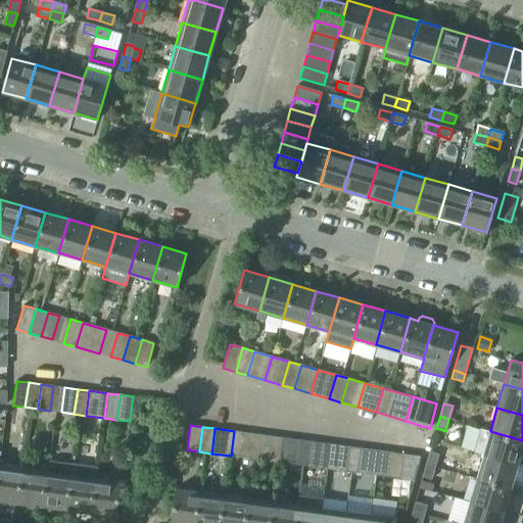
[(473,453),(483,456),(517,465),(522,442),(522,440),(490,431),(480,429),(473,453)]
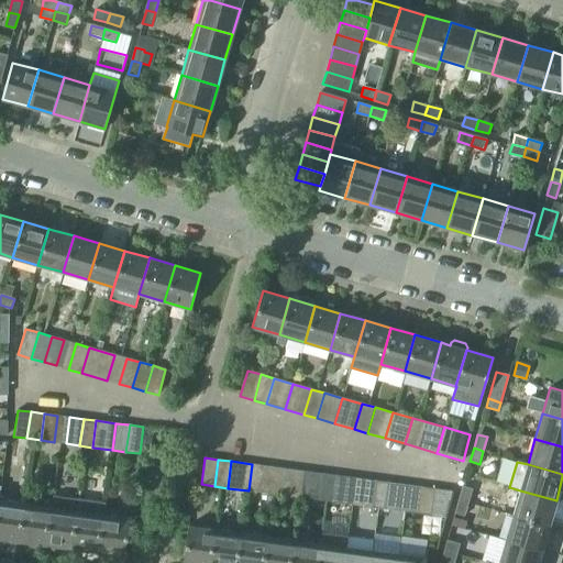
[(249,490),(266,493),(271,466),(252,464),(249,490)]
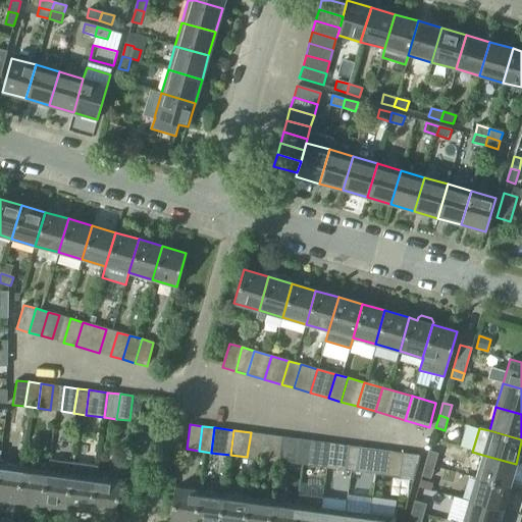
[(247,457),(259,459),(263,434),(251,432),(247,457)]
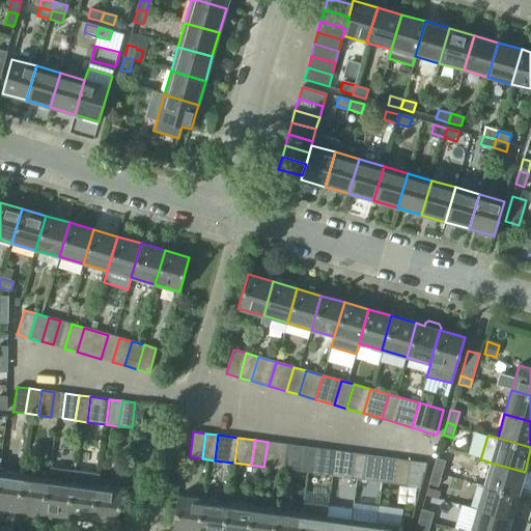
[(263,467),(281,469),(284,444),(268,442),(263,467)]
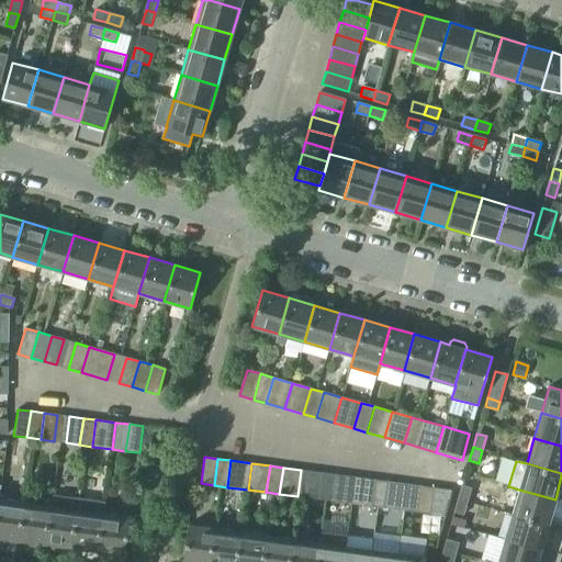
[(298,496),(318,499),(322,472),(301,470),(298,496)]
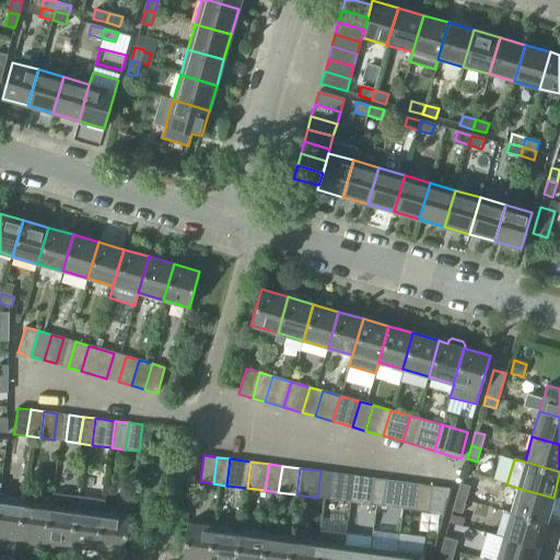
[(317,498),(330,499),(334,473),(321,470),(317,498)]
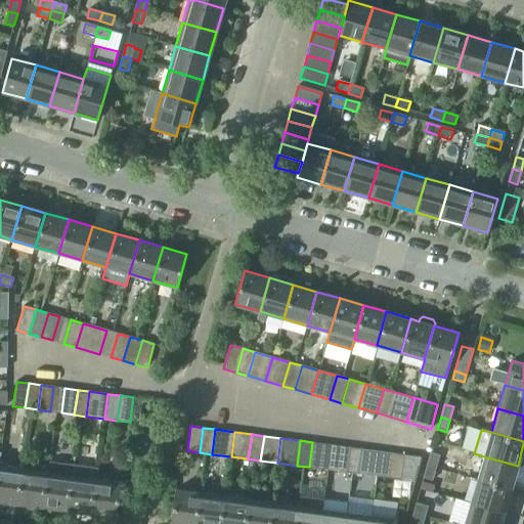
[(309,467),(328,470),(331,445),(312,442),(309,467)]
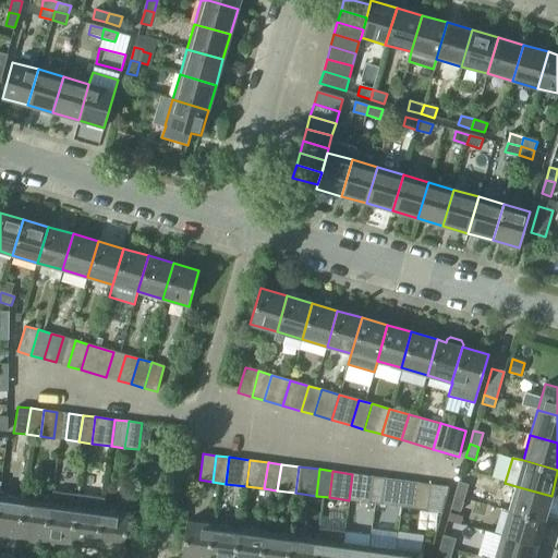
[(349,500),(367,502),(372,476),(352,474),(349,500)]
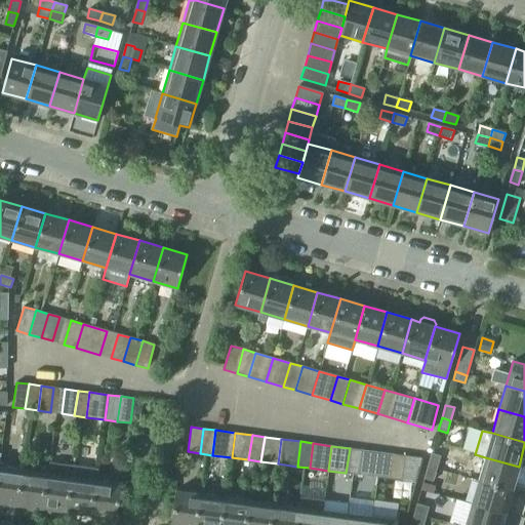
[(346,473),(358,475),(362,450),(350,448),(346,473)]
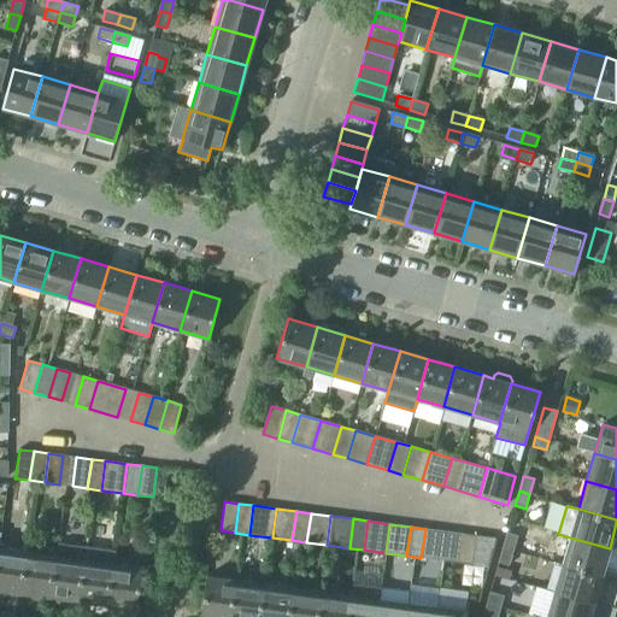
[(421,558),(442,560),(446,532),(425,529),(421,558)]
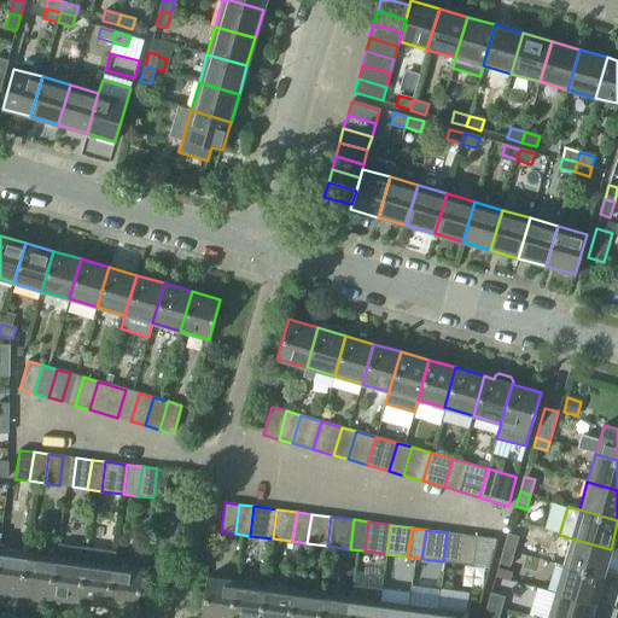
[(443,561),(458,564),(462,535),(447,532),(443,561)]
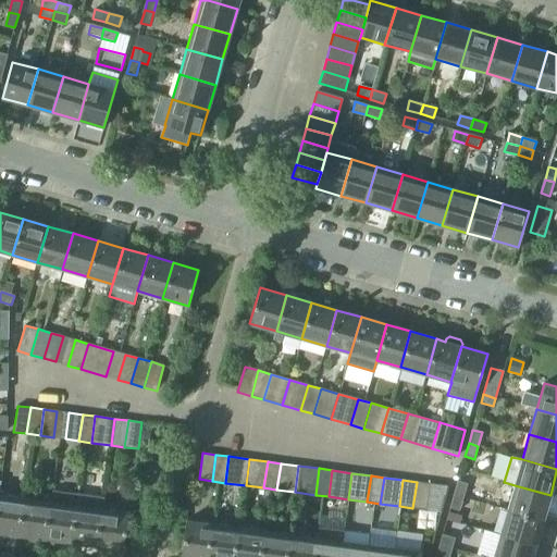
[(457,481),(454,494),(462,497),(467,483),(457,481)]
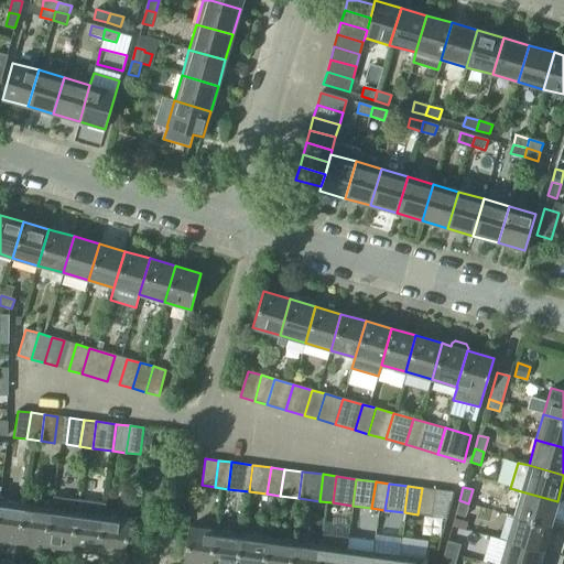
[(422,488),(418,514),(432,516),(435,489),(422,488)]
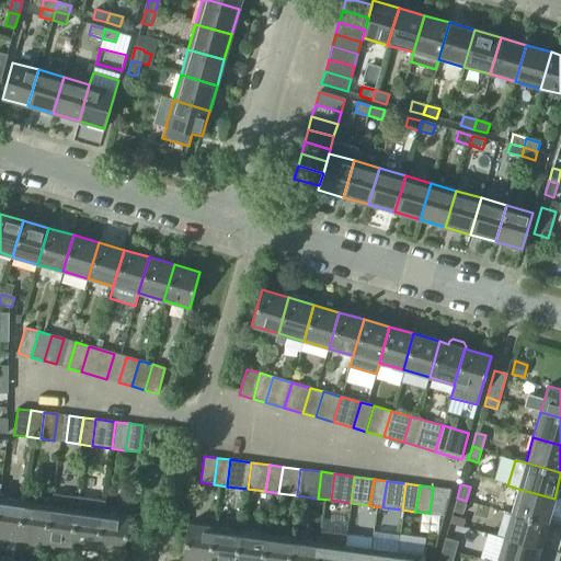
[(518,489),(511,514),(547,524),(554,499),(518,489)]
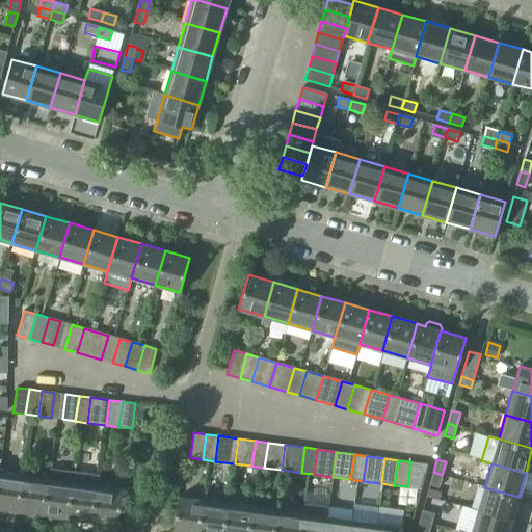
[(44,514),(69,517),(74,472),(50,469),(49,479),(44,514)]
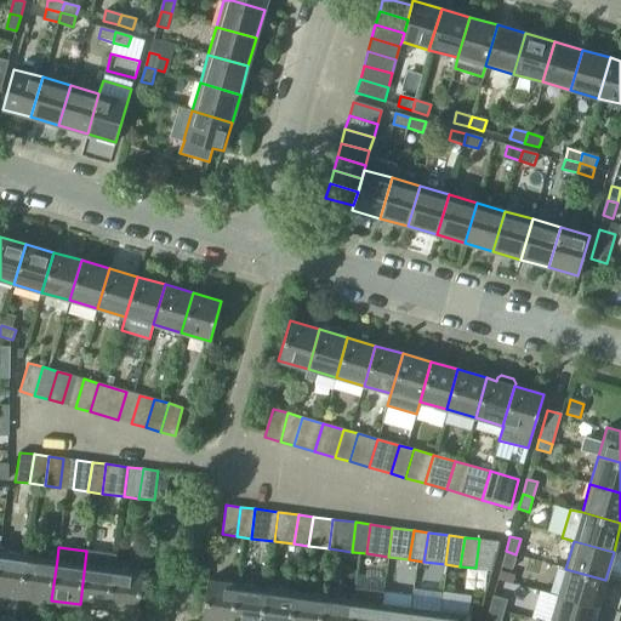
[(0,593),(22,597),(28,556),(0,551),(0,593)]
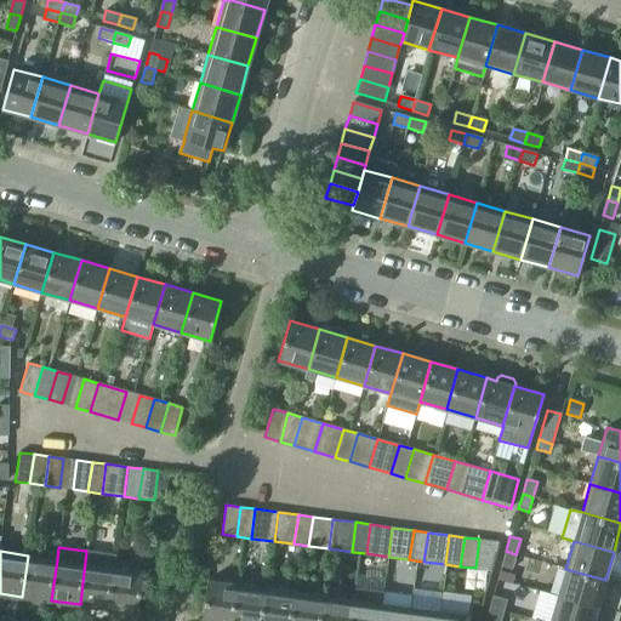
[(80,604),(108,609),(114,567),(115,554),(86,551),(80,604)]
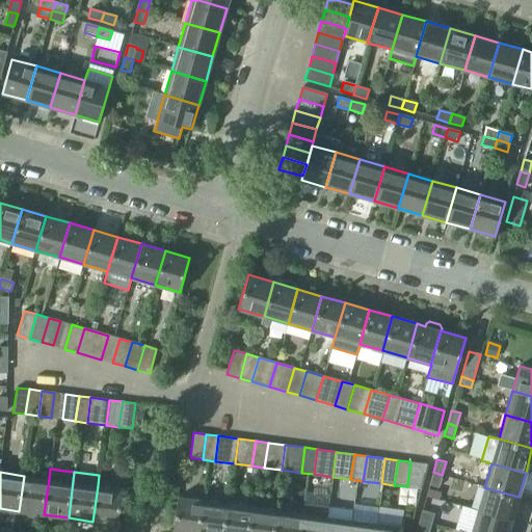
[(442,475),(433,472),(429,484),(439,487),(442,475)]
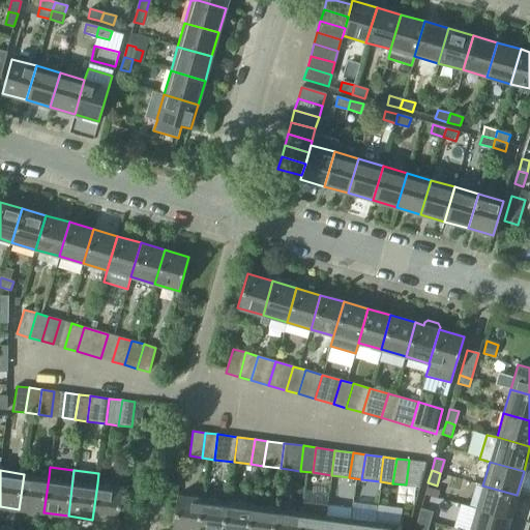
[(19,509),(43,512),(49,477),(24,474),(19,509)]
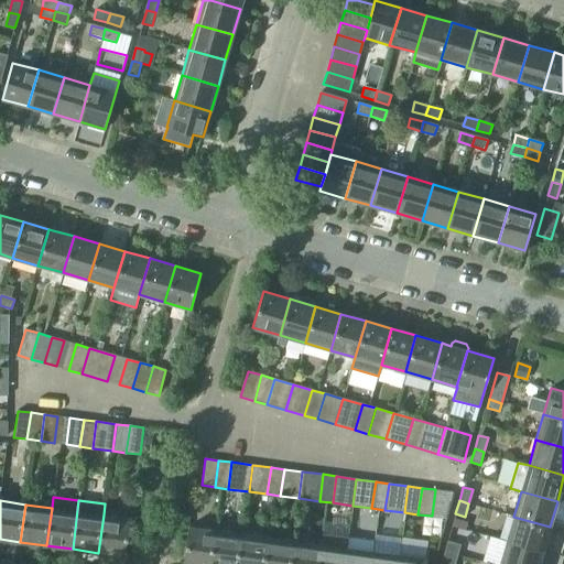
[(104,514),(98,553),(126,556),(131,519),(104,514)]
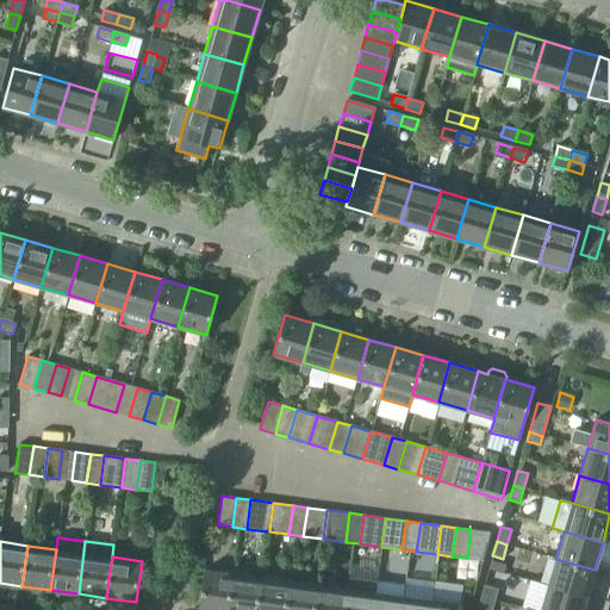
[(555,559),(548,585),(587,596),(595,570),(555,559)]
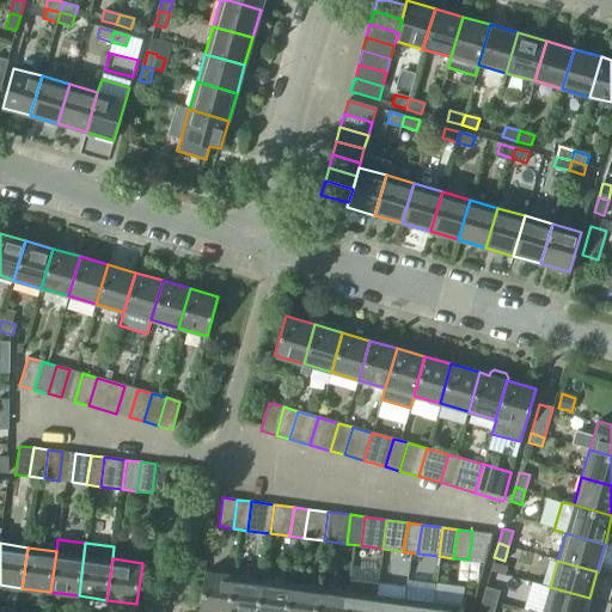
[(199,611),(228,611),(234,575),(204,571),(199,611)]
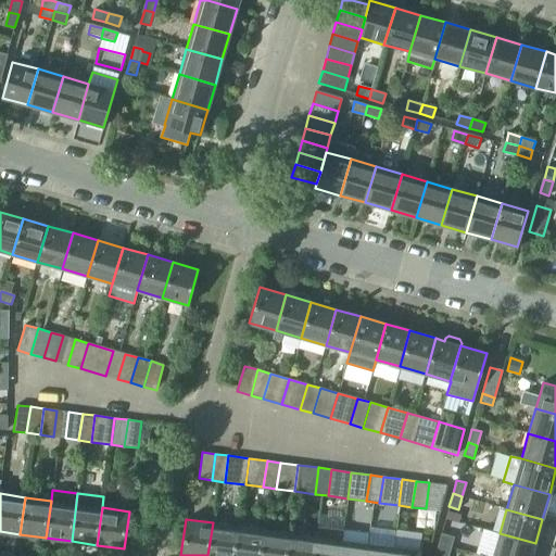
[(207,555),(234,555),(238,527),(213,522),(207,555)]
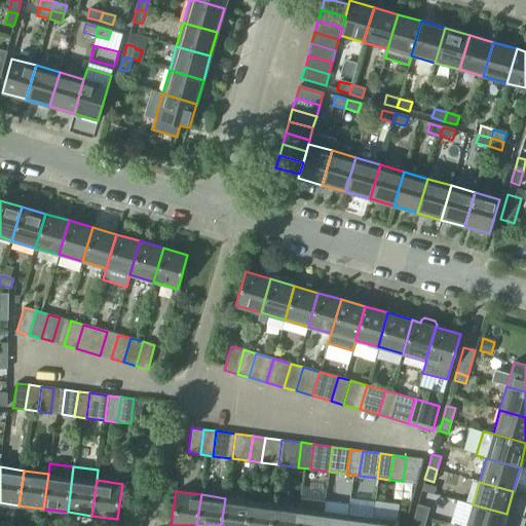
[(221,525),(245,525),(249,501),(225,498),(221,525)]
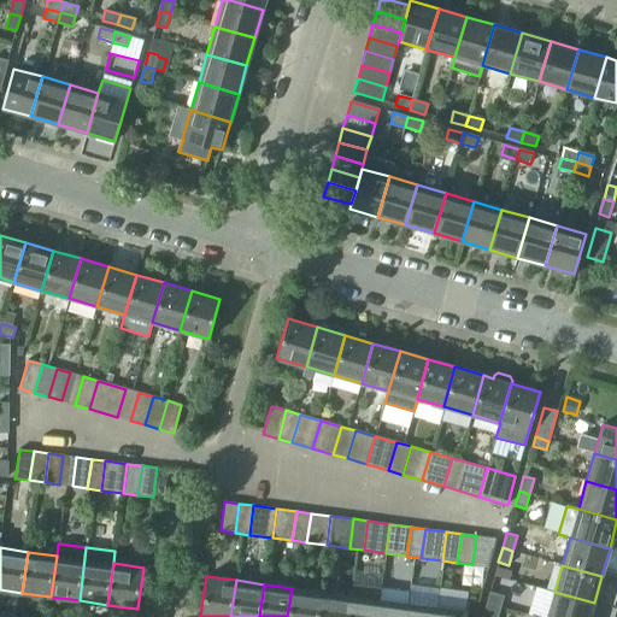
[(346,616),(376,616),(378,599),(380,588),(351,585),(350,595),(346,616)]
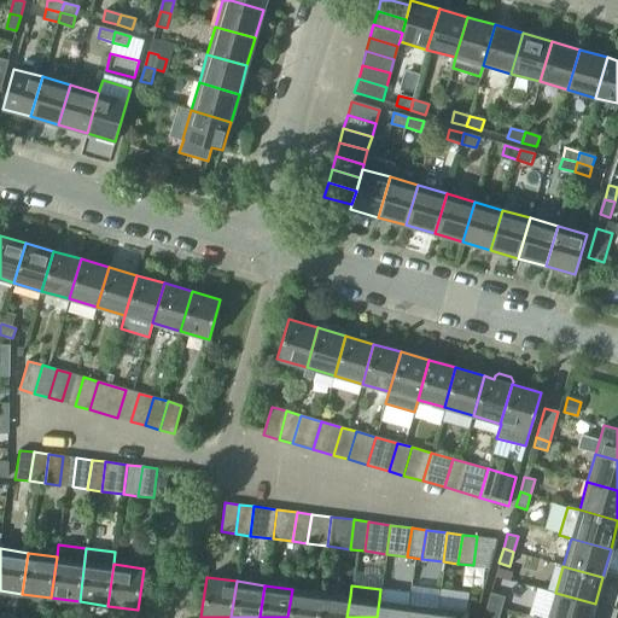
[(287,617),(318,617),(321,593),(292,589),(287,617)]
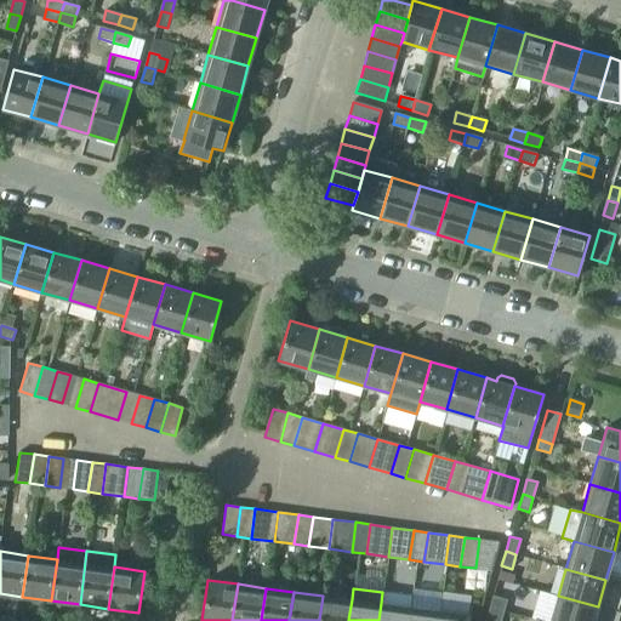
[(319,620),(348,620),(352,599),(323,596),(319,620)]
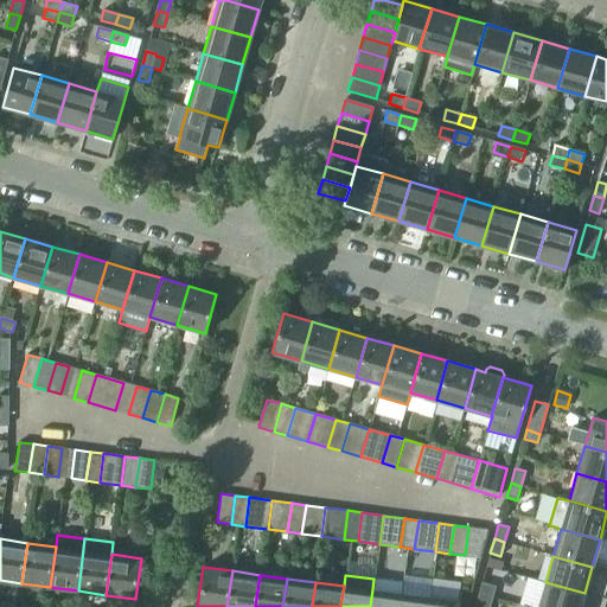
[(481,582),(478,593),(492,598),(496,586),(481,582)]
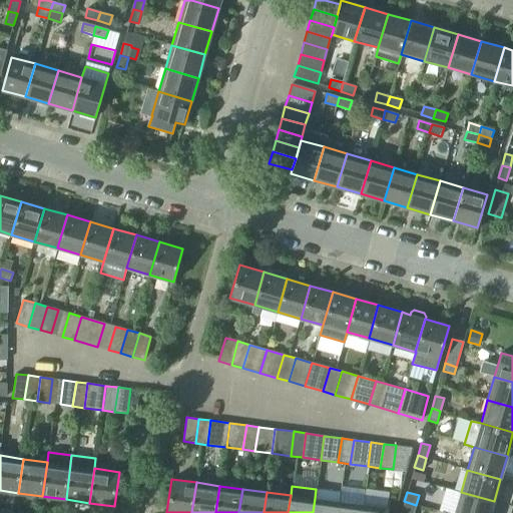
[(461,492),(454,512),(490,512),(494,501),(461,492)]
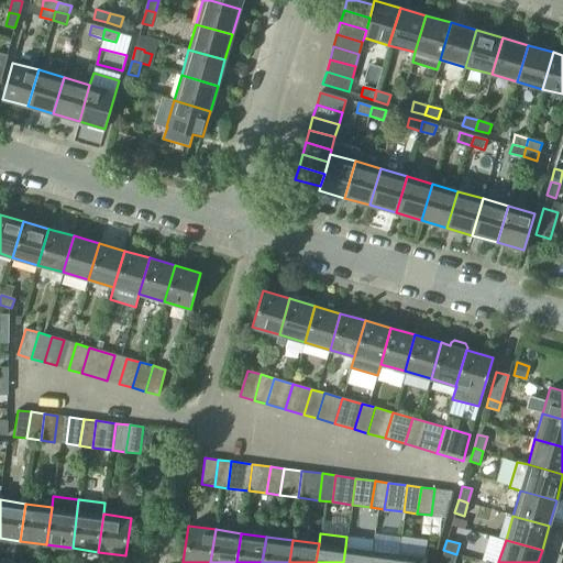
[(343,562),(370,562),(372,551),(345,547),(343,562)]
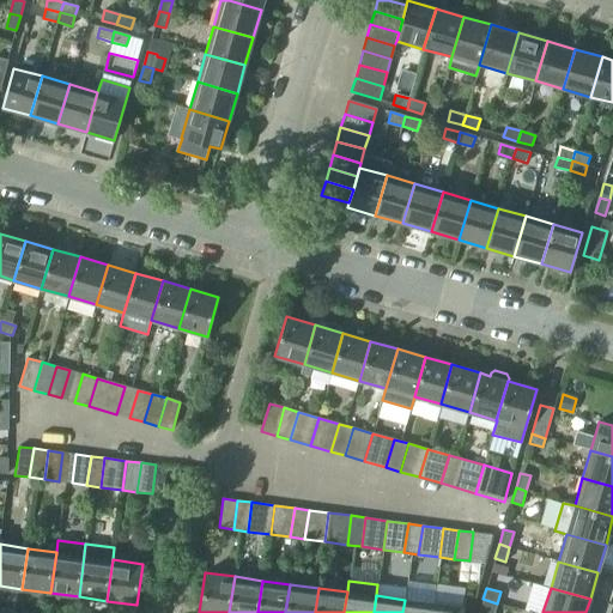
[(493,612),(497,604),(483,599),(479,612),(493,612)]
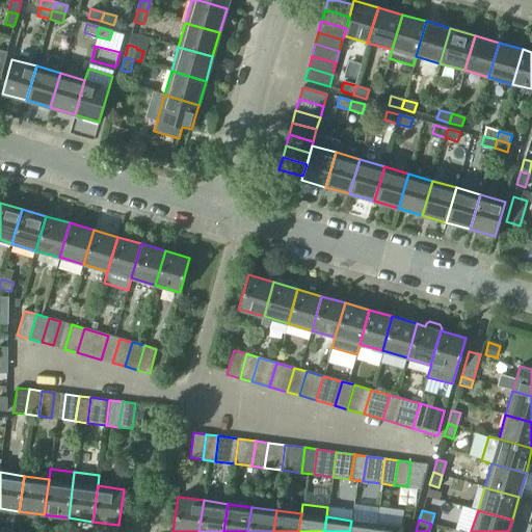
[(349,531),(374,531),(376,524),(351,521),(349,531)]
